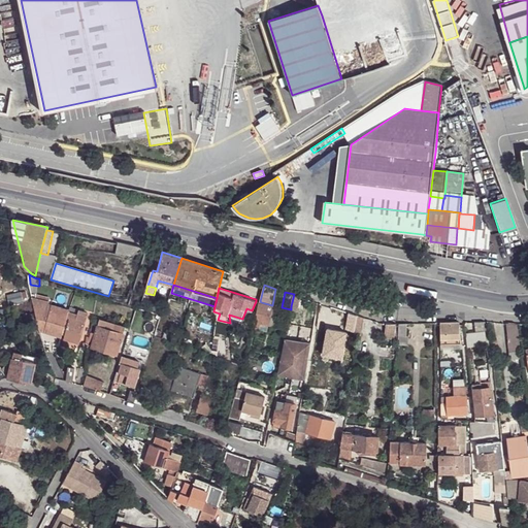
[(37,294),(32,293),(33,297),(35,305),(51,308),(53,305),(51,304),(52,301),(42,299),(42,297),(39,296),(39,294),(37,294)]
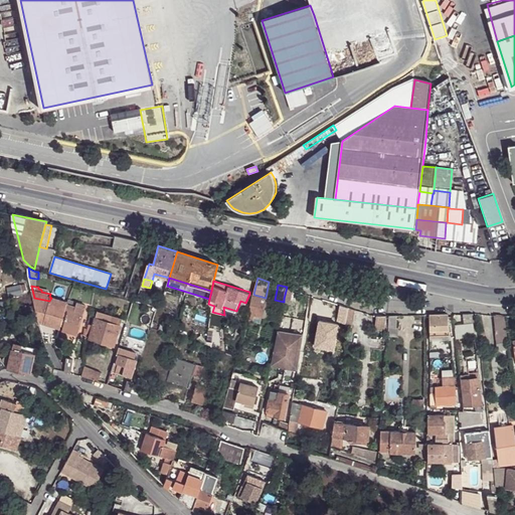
[(294,289),(287,287),(284,299),(292,301),(294,289)]
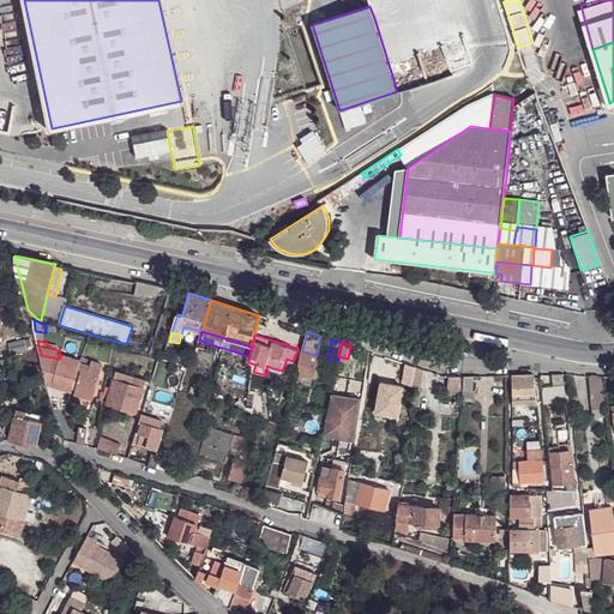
[(299,363),(304,351),(302,350),(298,350),(293,361),(299,363)]
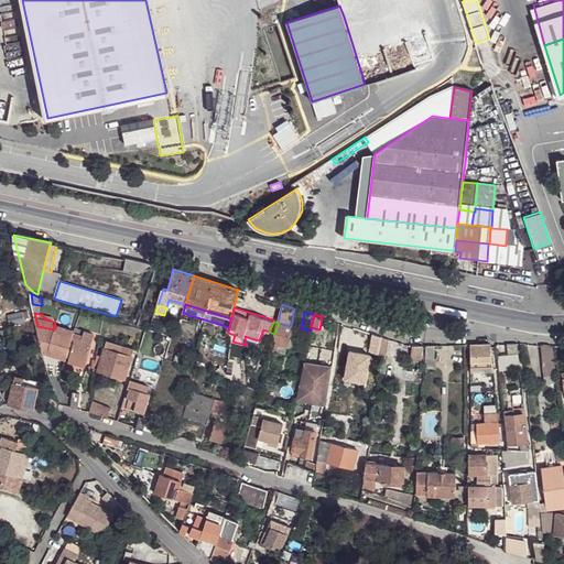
[(288,346),(293,326),(291,326),(279,323),(274,334),(273,343),(281,345),(288,346)]
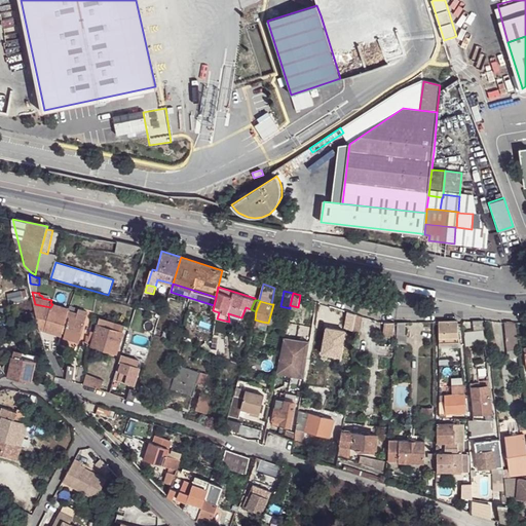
[(69,311),(69,308),(52,304),(50,307),(35,304),(34,304),(39,327),(40,327),(45,328),(50,311),(68,315),(69,311)]
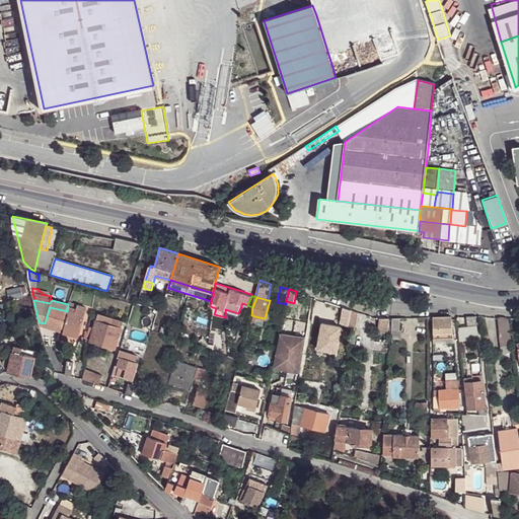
[(265,318),(272,321),(277,302),(270,300),(265,318)]
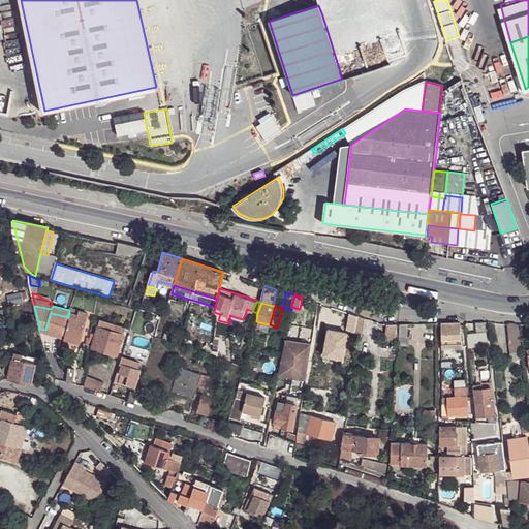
[(76,320),(85,322),(88,313),(80,311),(78,315),(76,320)]
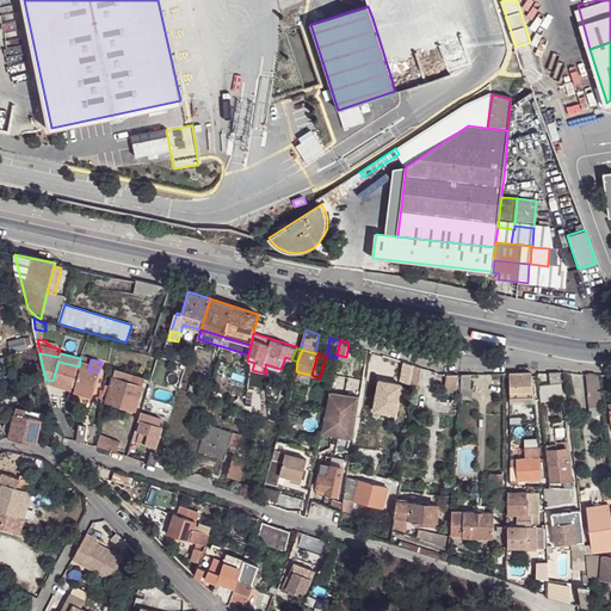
[(59,362),(53,381),(73,387),(79,366),(59,362)]
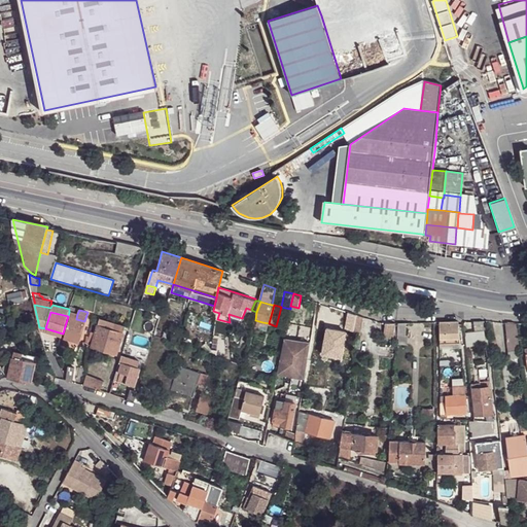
[(76,319),(77,314),(69,312),(68,316),(63,334),(66,334),(67,327),(70,317),(76,319)]
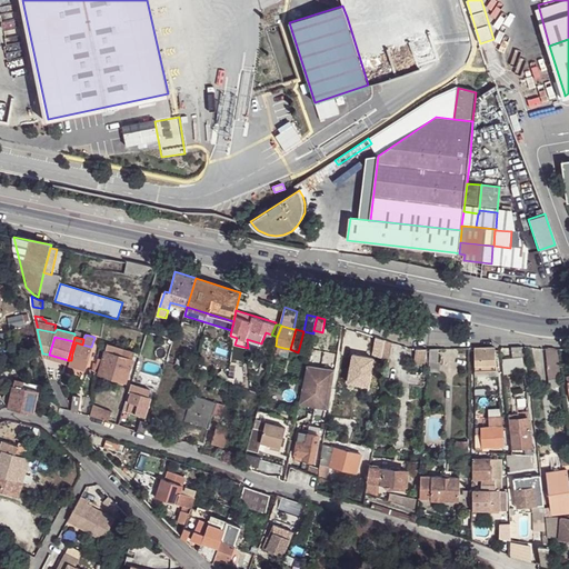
[(373,356),(386,358),(386,356),(389,341),(386,340),(377,337),(373,356)]
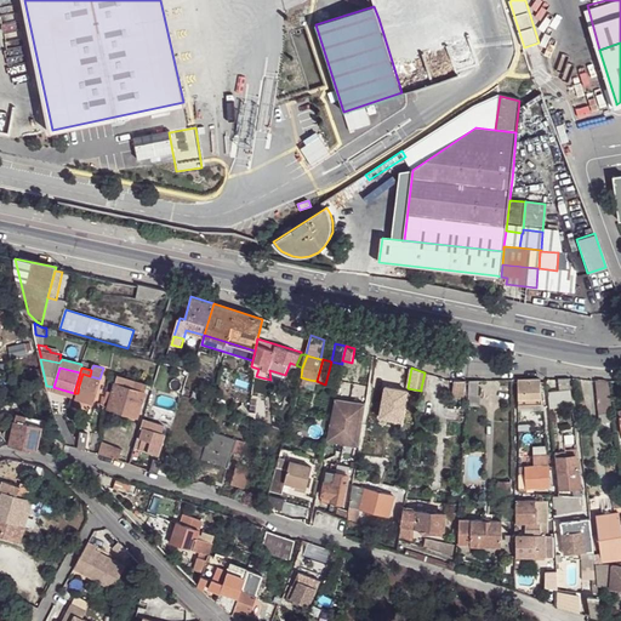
[(83,374),(79,386),(89,388),(97,391),(100,379),(90,376),(83,374)]
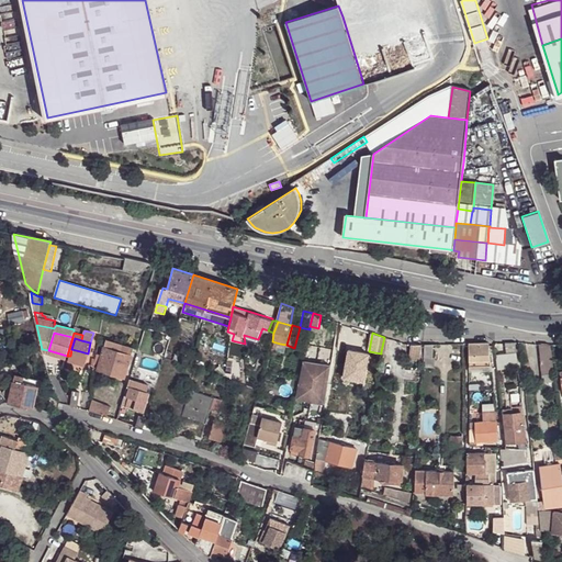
[(107,341),(104,347),(132,355),(134,349),(107,341)]
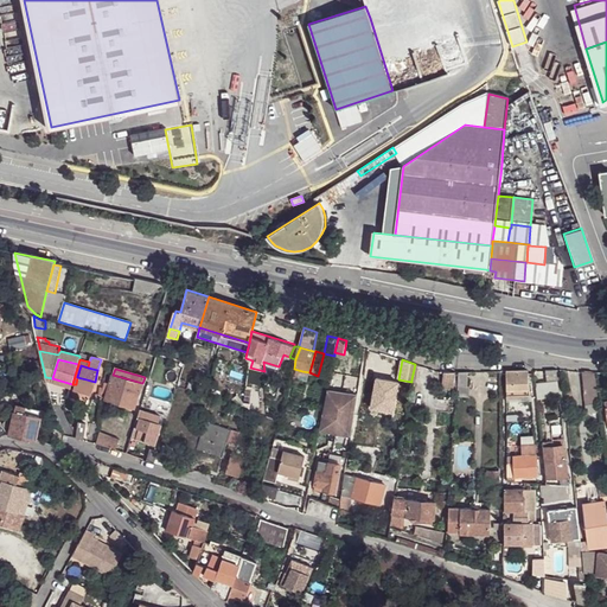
[(302,371),(300,378),(311,381),(311,376),(319,377),(320,376),(318,376),(310,372),(302,371)]
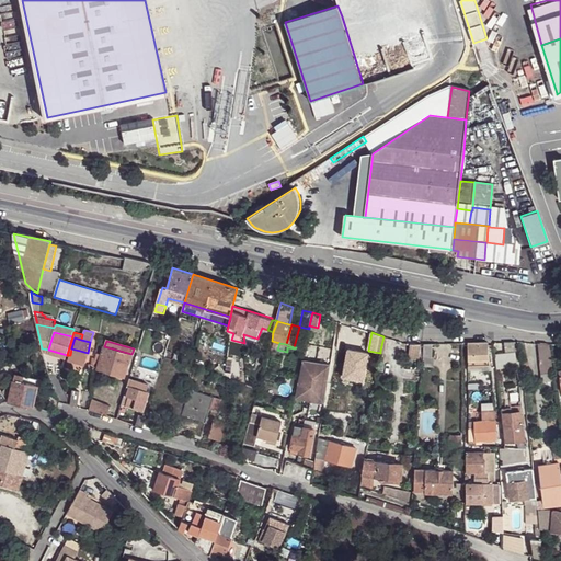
[(409,358),(419,359),(421,343),(411,344),(409,358)]
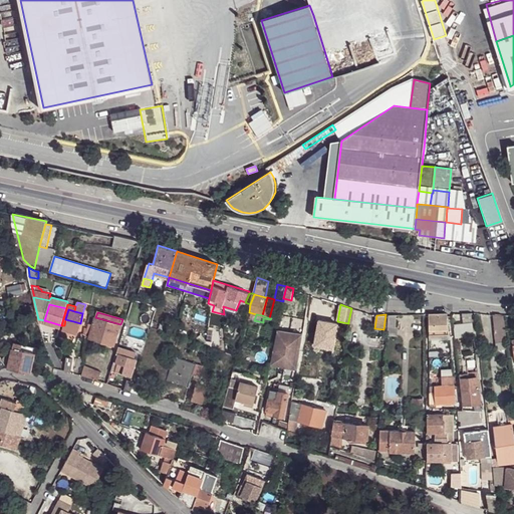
[(389,327),(396,328),(396,327),(397,314),(390,315),(389,327)]
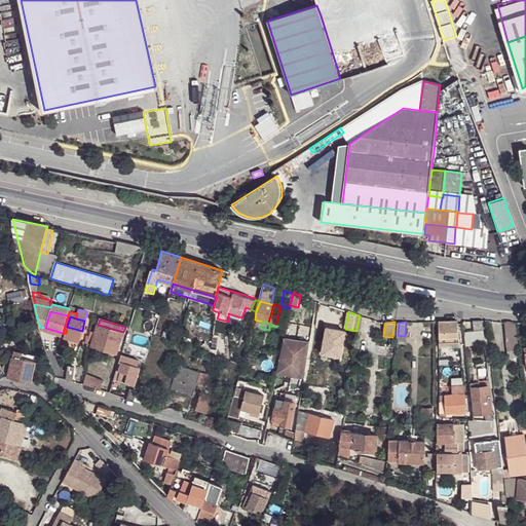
[(439,322),(439,343),(459,343),(457,322),(439,322)]
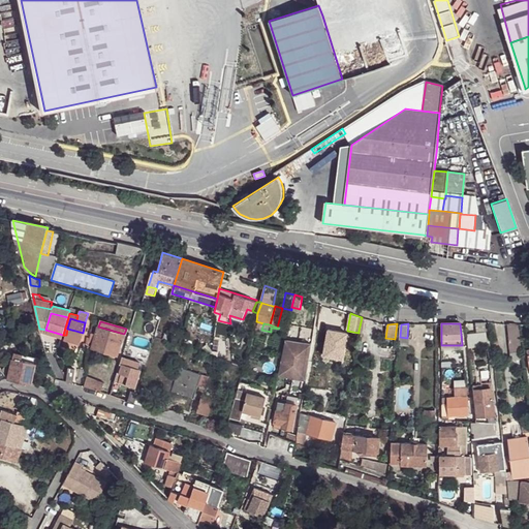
[(508,323),(510,352),(523,351),(521,338),(520,324),(508,323)]
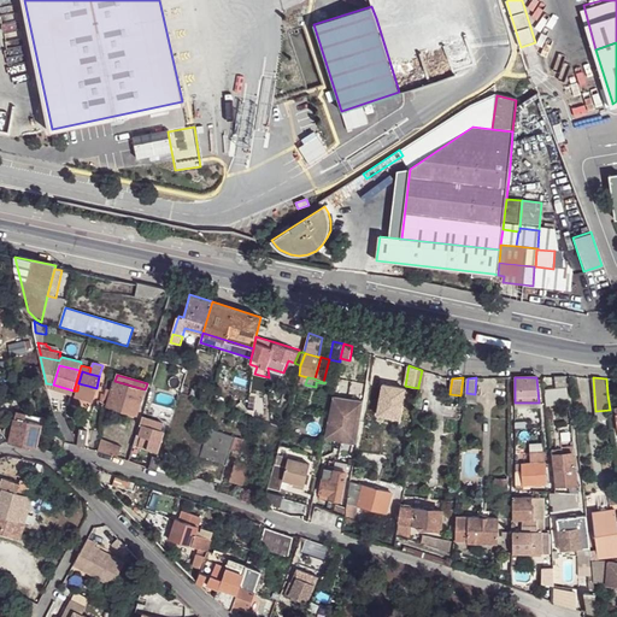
[(112,389),(109,406),(121,410),(131,413),(137,415),(145,389),(115,381),(112,389)]
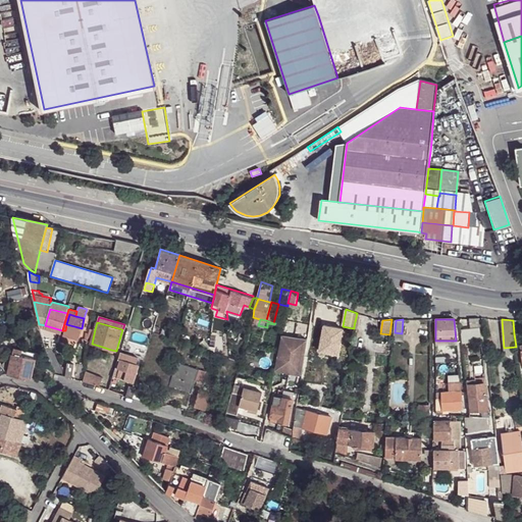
[(45,325),(40,324),(41,328),(44,329),(61,334),(62,330),(45,325)]
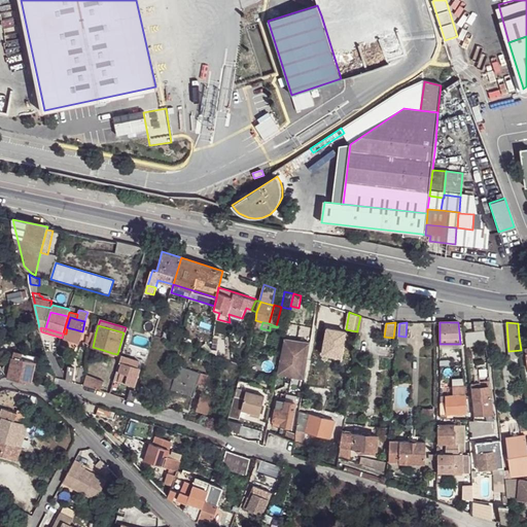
[(67,327),(66,334),(74,336),(75,329),(67,327)]
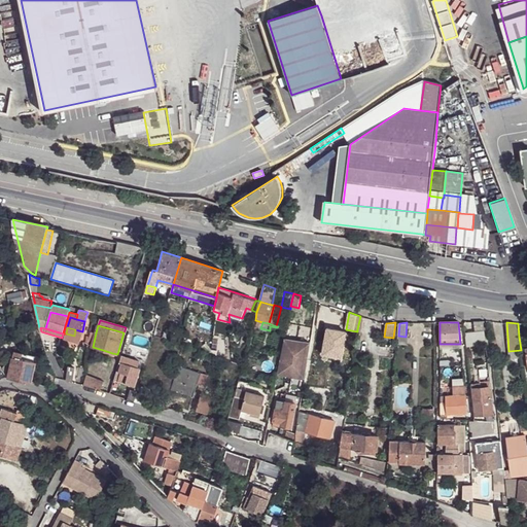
[(165,331),(157,328),(155,336),(163,338),(165,331)]
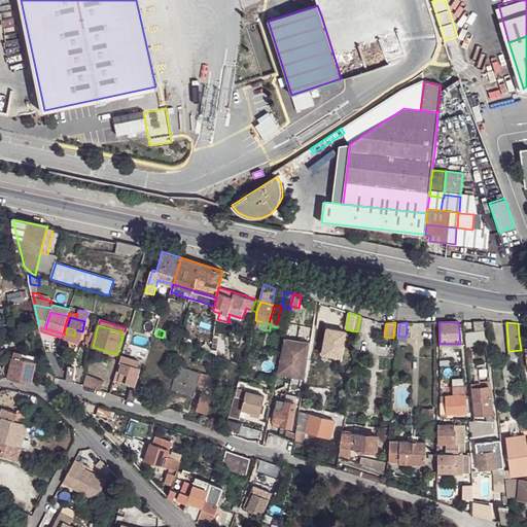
[(66,334),(64,339),(79,343),(82,331),(75,329),(74,336),(66,334)]
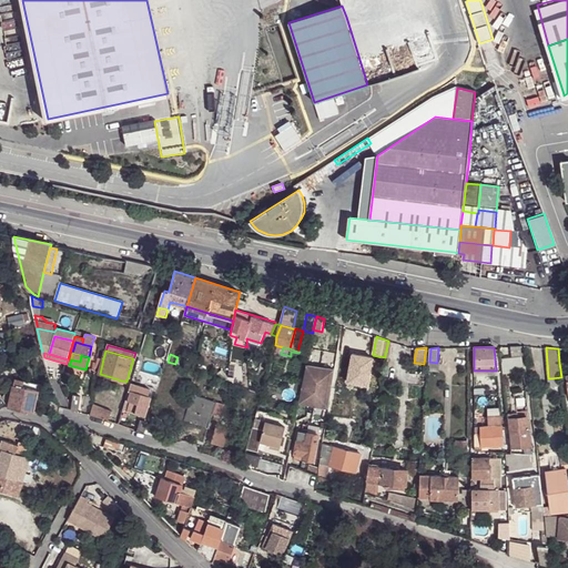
[(523,356),(501,358),(503,374),(524,372),(523,356)]
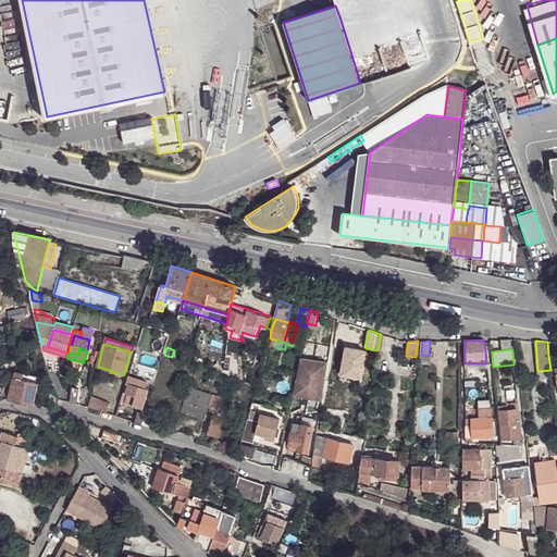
[(429,356),(421,355),(420,363),(431,364),(432,355),(429,355),(429,356)]
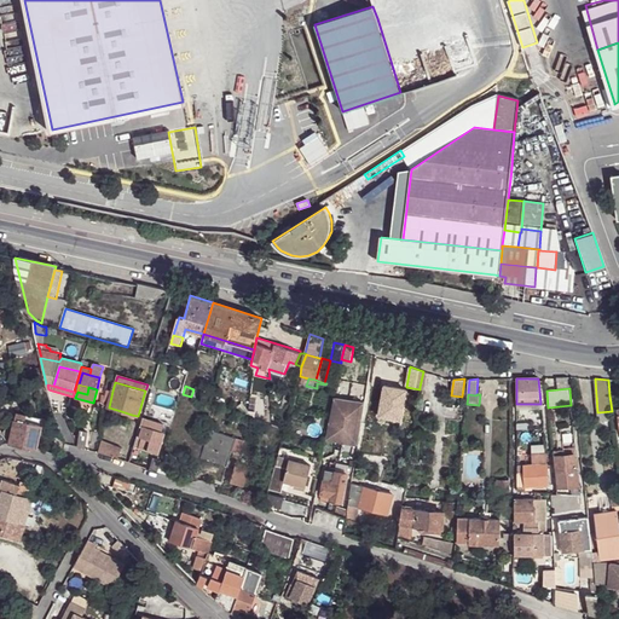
[(365,403),(336,399),(328,440),(358,445),(365,403)]
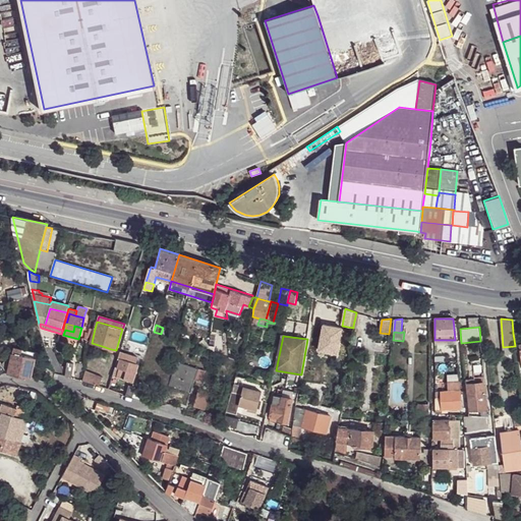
[(204,340),(199,343),(205,350),(209,347),(204,340)]
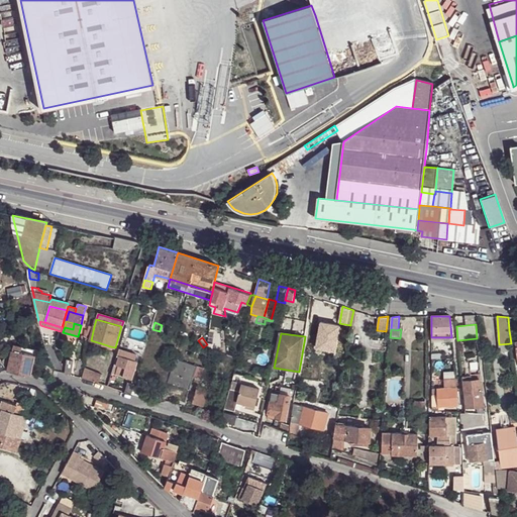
[(511,343),(499,344),(500,352),(509,351),(511,358),(513,358),(511,343)]
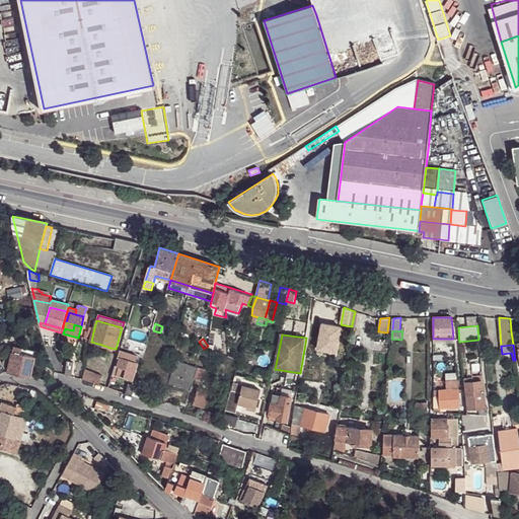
[(14,346),(13,351),(35,356),(36,351),(14,346)]
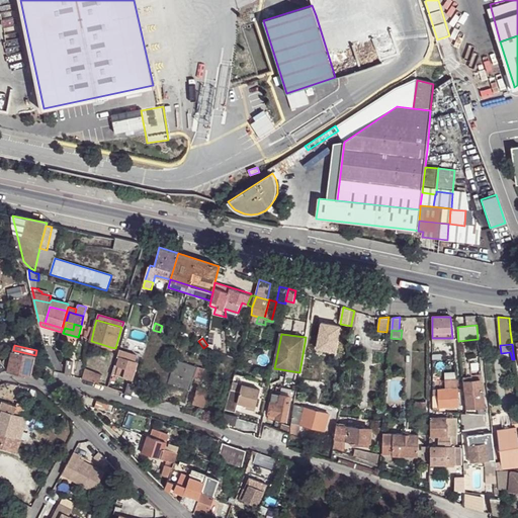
[(31,376),(35,355),(13,350),(10,363),(8,372),(31,376)]
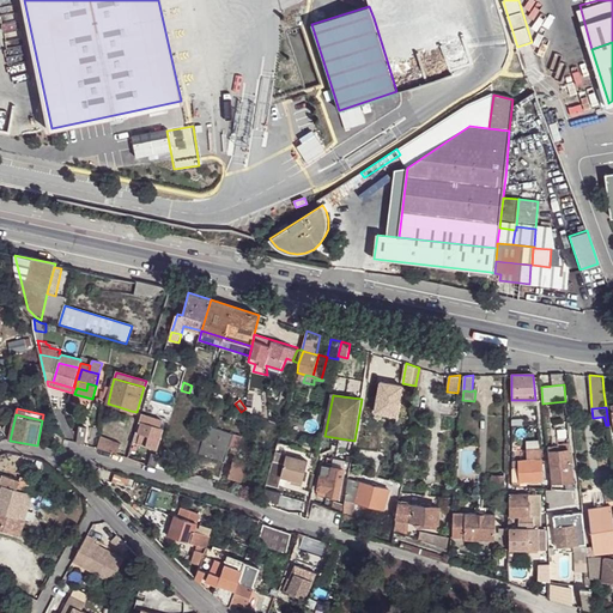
[(140,420),(164,428),(165,422),(143,414),(140,420)]
